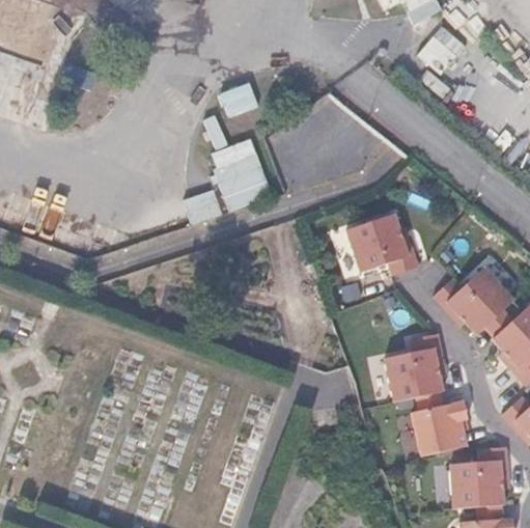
[(416,58),(441,78),(467,46),(442,26),(416,58)]
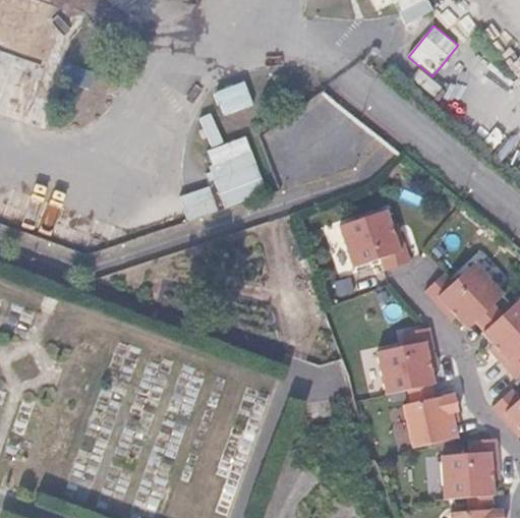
[(245,81),(214,93),(223,118),(254,107),(245,81)]
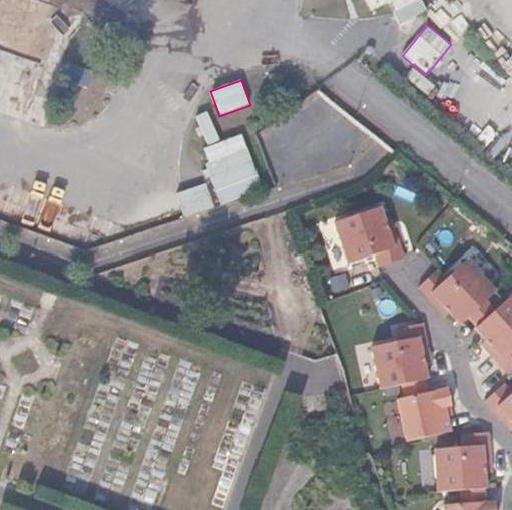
[(253,173),(234,128),(201,142),(219,188),(253,173)]
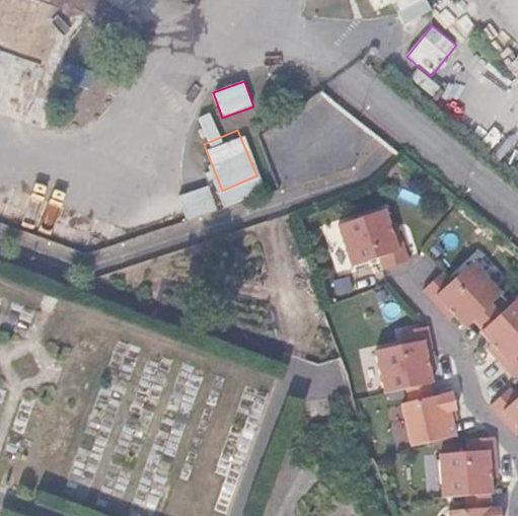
[(380,256),(383,270),(409,261),(408,255),(398,232),(391,234),(388,224),(383,209),(338,225),(352,267),(380,256)]
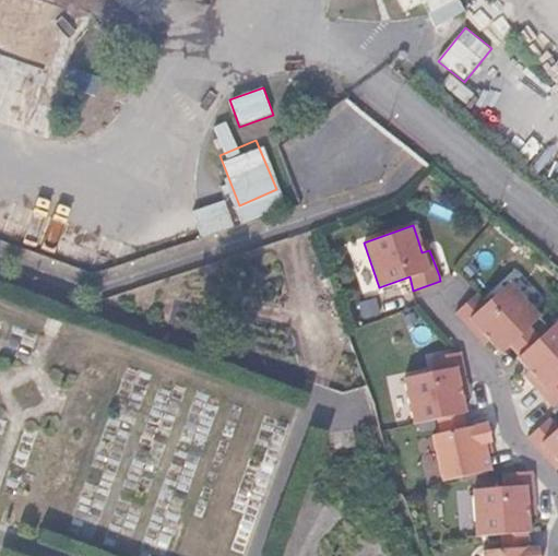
[(426,239),(418,241),(422,252),(429,250),(426,239)]
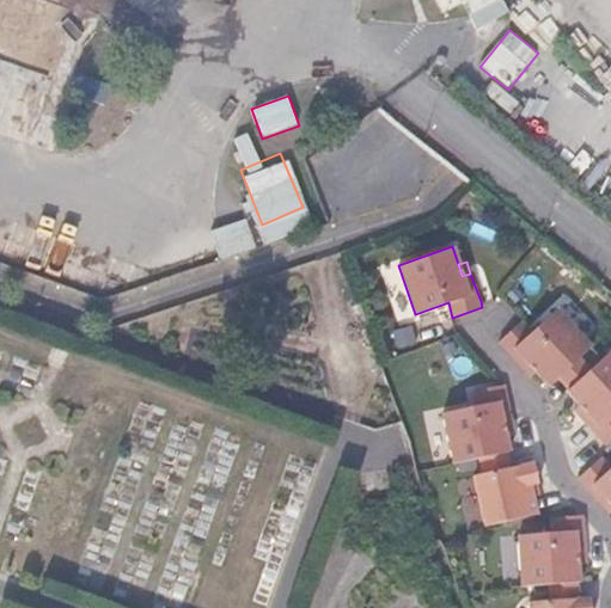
[(532,331),(520,319),(498,341),(524,370),(530,366),(539,376),(548,386),(556,379),(593,345),(560,308),(532,331)]
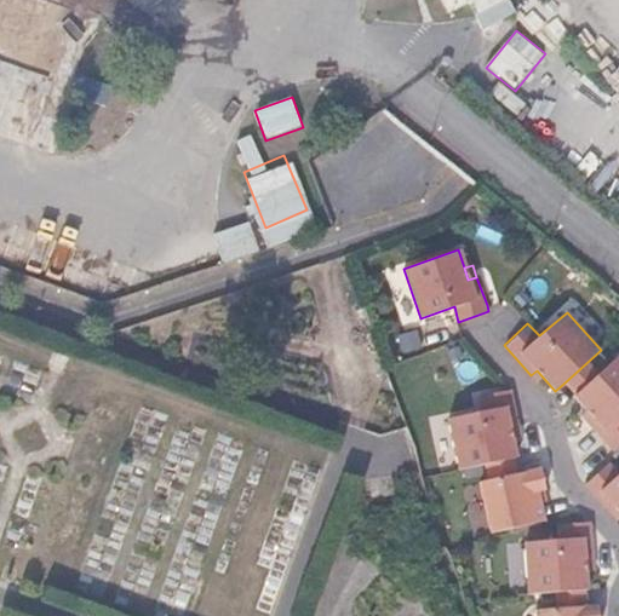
[(612,450),(618,443),(618,358),(617,357),(573,396),(585,410),(594,420),(588,425),(612,450)]
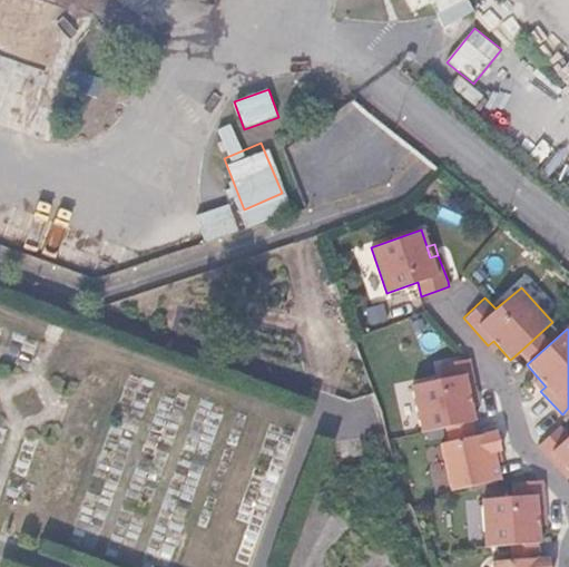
[(493,341),(488,345),(498,355),(502,351),(493,341)]
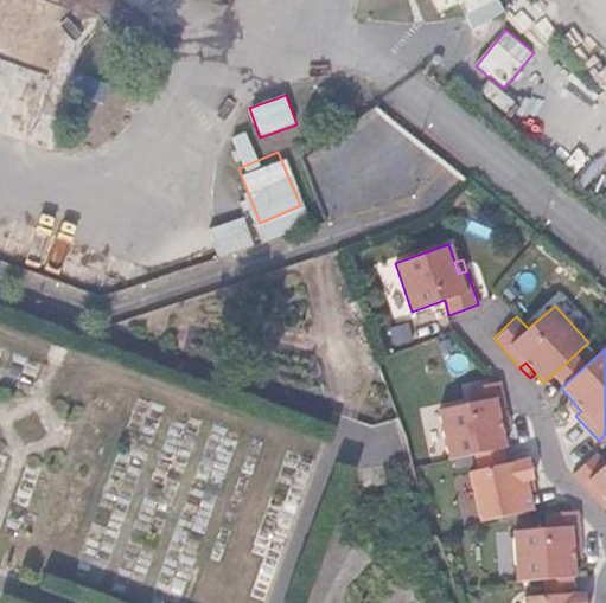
[(438,409),(447,457),(504,447),(501,429),(498,417),(505,415),(498,380),(467,386),(471,402),(438,409)]
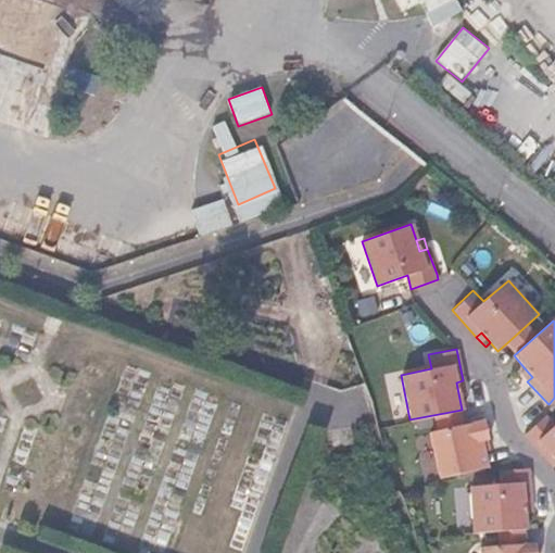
[(519,373),(527,381),(532,377),(525,368),(519,373)]
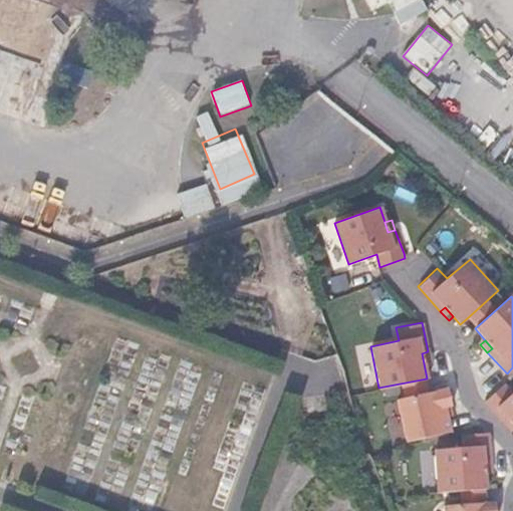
[(431,361),(428,351),(422,353),(424,363),(431,361)]
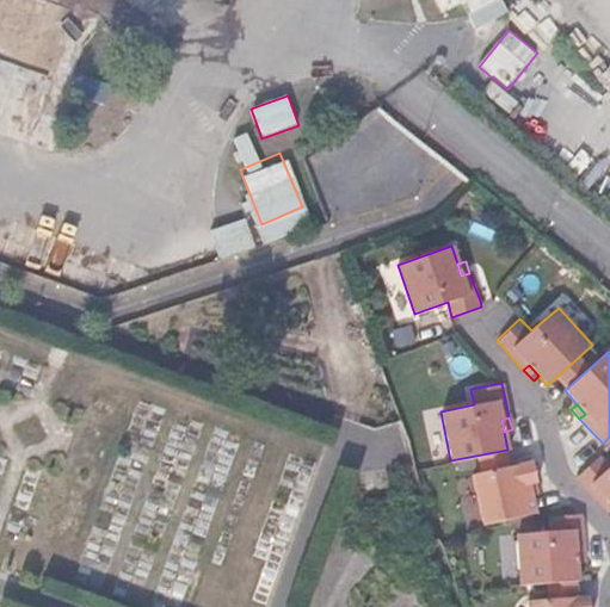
[(609,470),(597,457),(574,477),(599,506),(605,500),(609,505),(609,470)]
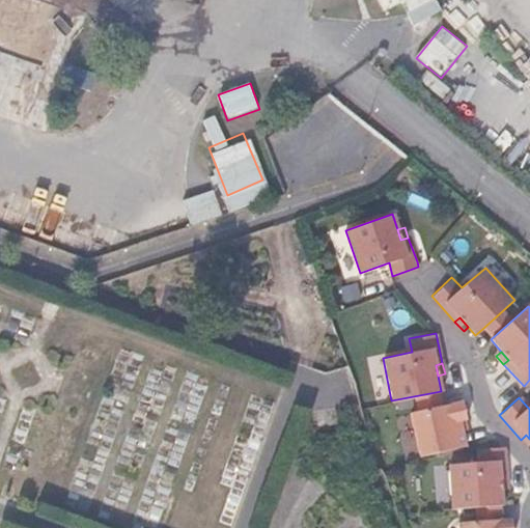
[(411,409),(419,454),(465,444),(459,417),(466,416),(463,398),(411,409)]
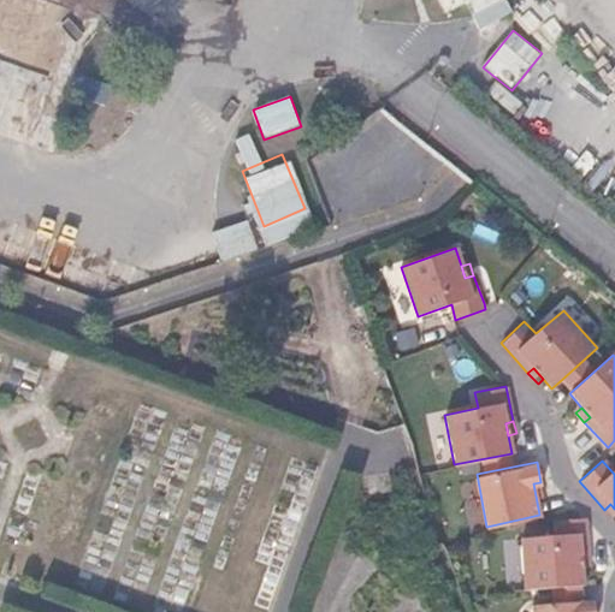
[(614,509),(610,504),(604,510),(614,520),(614,509)]
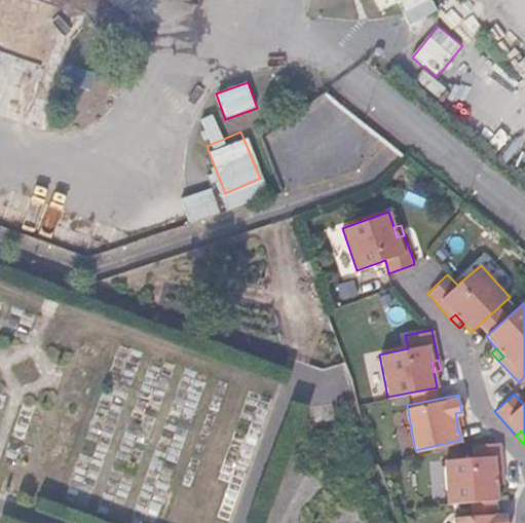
[(440,458),(443,502),(464,501),(491,500),(492,500),(492,482),(492,472),(498,472),(497,442),(496,441),(470,443),(470,456),(440,458)]
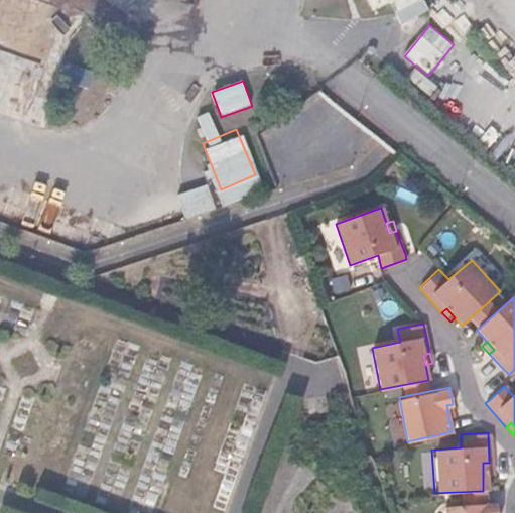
[(456,492),(457,506),(483,504),(482,491),(456,492)]
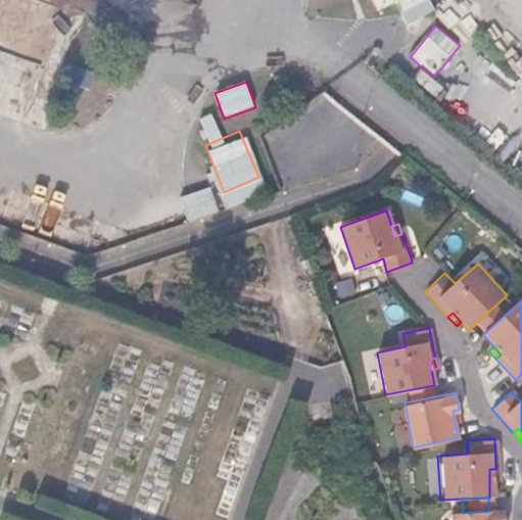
[(449,514),(449,519),(503,519),(503,510),(489,511),(463,513),(449,514)]
